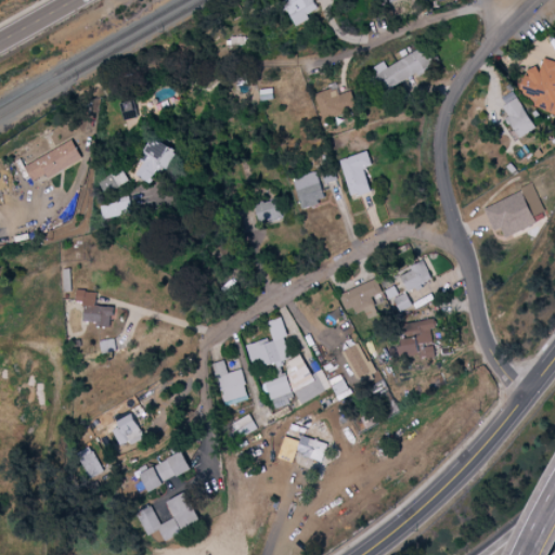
[(320,7),(317,0),(284,0),(297,25),(311,17),(308,13),(320,7)]
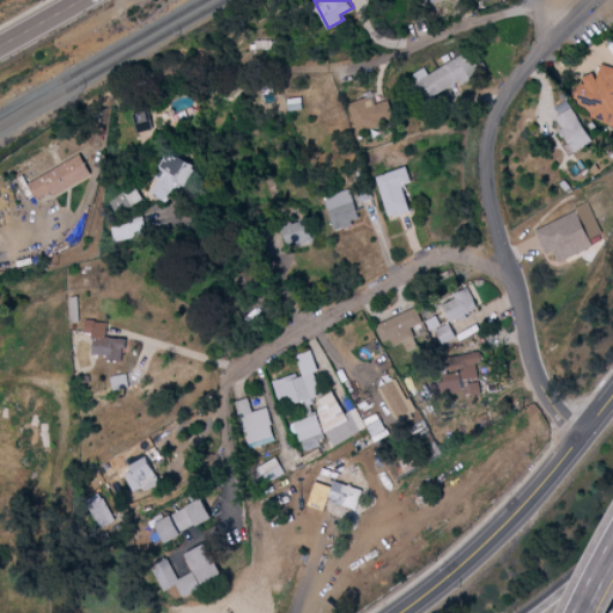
[(428,72),(424,66),(412,73),(426,99),(478,72),(467,52),(428,72)]
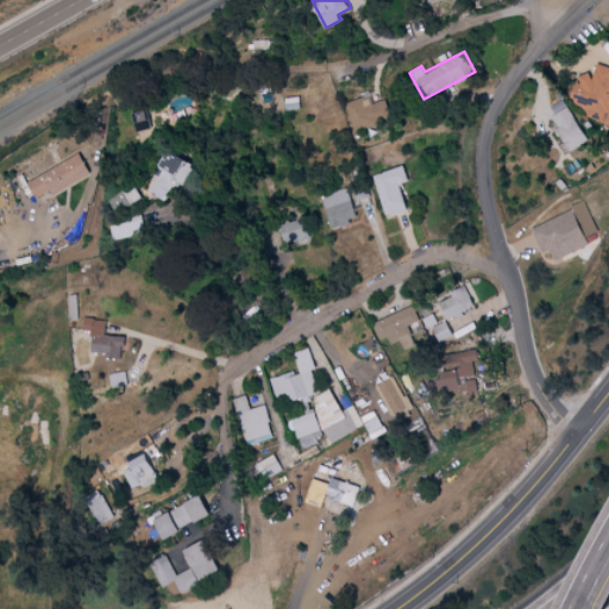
[(608,121),(608,64),(598,62),(595,75),(582,71),(572,101),(590,107),(588,115),(608,121)]
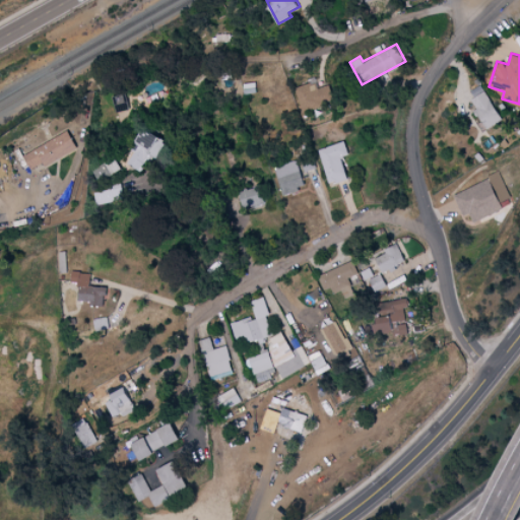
[(335,101),(329,83),(316,87),(314,80),(296,86),(303,111),(335,101)]
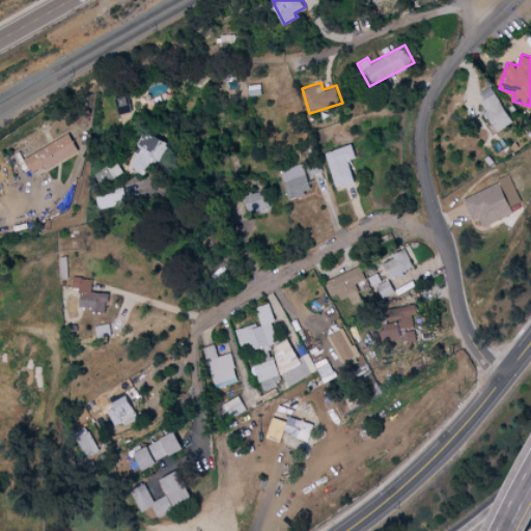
[(486,110),(498,131),(513,121),(493,85),(480,92),(490,109),(486,110)]
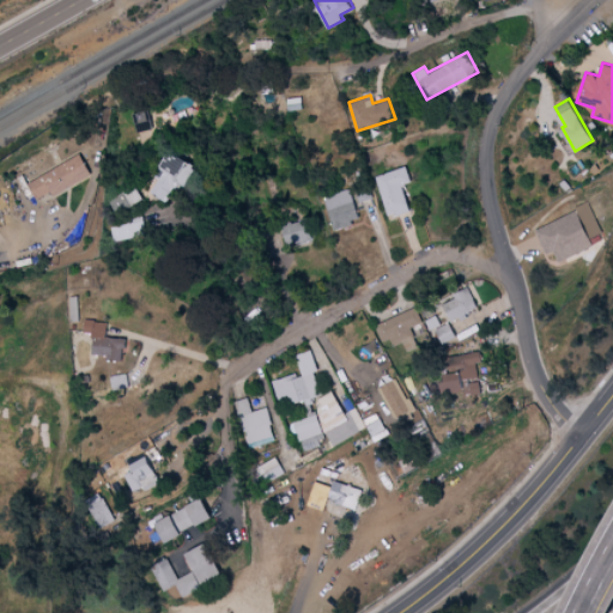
[(134,111),(138,131),(153,128),(150,109),(134,111)]
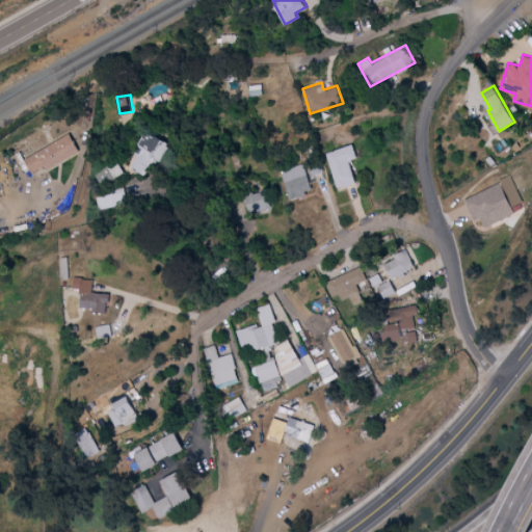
[(148,176),(156,158),(163,160),(171,141),(147,131),(130,167),(148,176)]
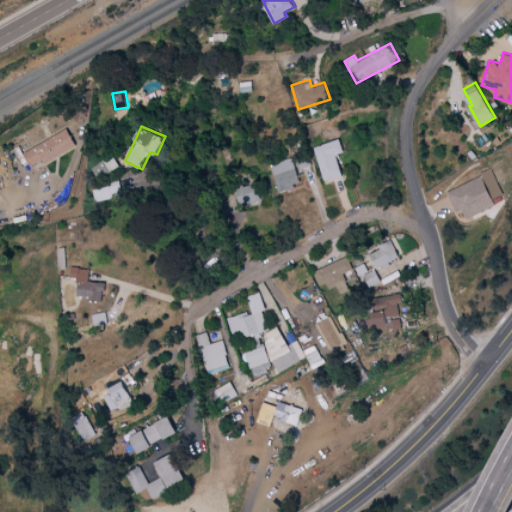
[(24,152),(32,165),(44,158),(46,162),(78,145),(68,128),(24,152)]
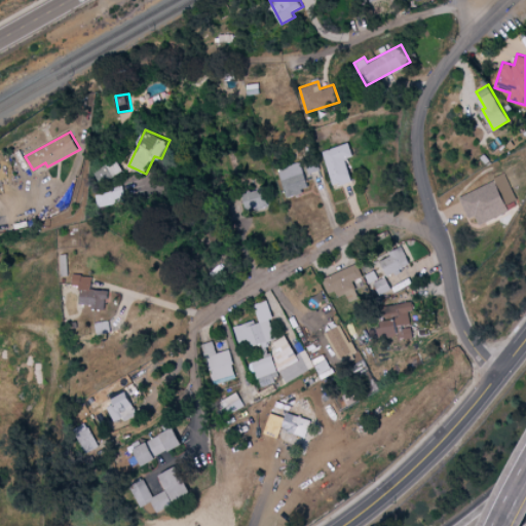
[(346,158),(354,155),(350,142),(323,149),(334,185),(353,180),(346,158)]
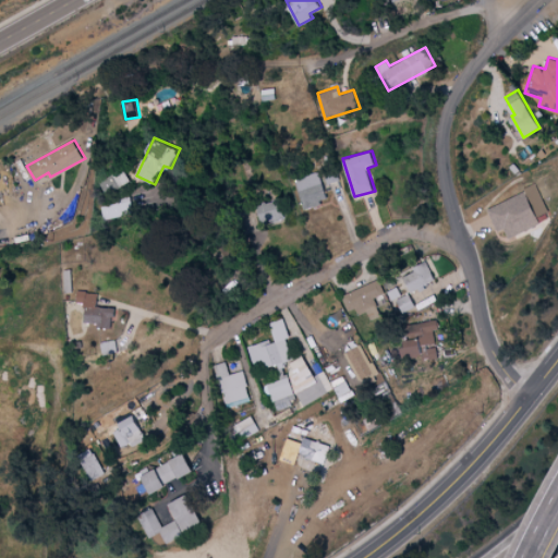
[(298,177),(305,206),(328,201),(320,171),(298,177)]
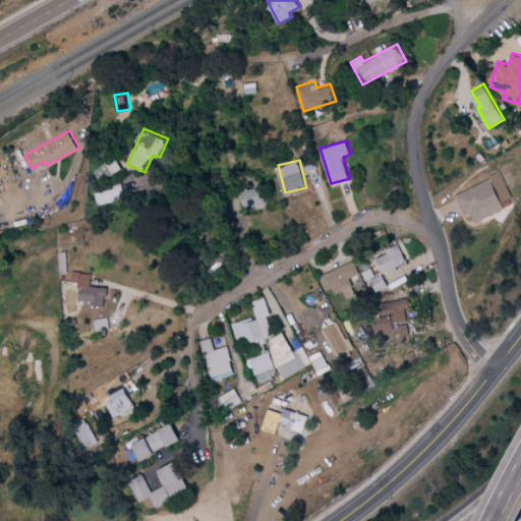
[(455,193),(465,215),(471,212),(476,221),(505,208),(502,201),(512,196),(501,172),(455,193)]
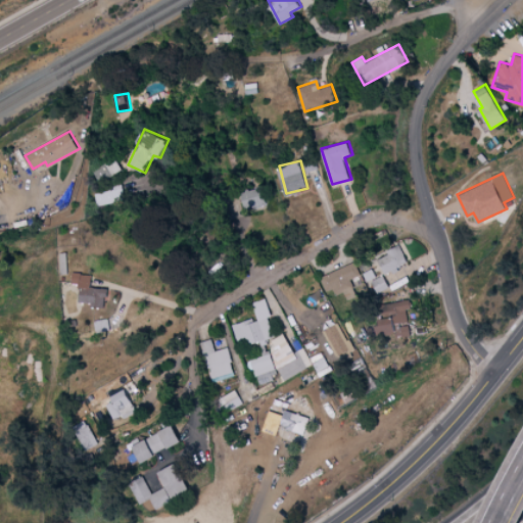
[(126,198),(122,182),(94,189),(98,205),(126,198)]
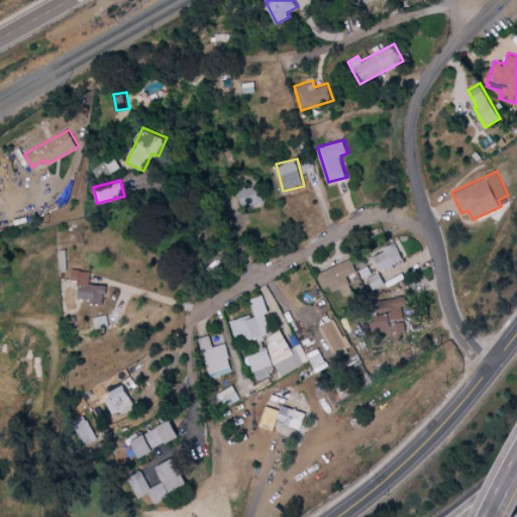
[(239,189),(244,207),(266,200),(261,183),(239,189)]
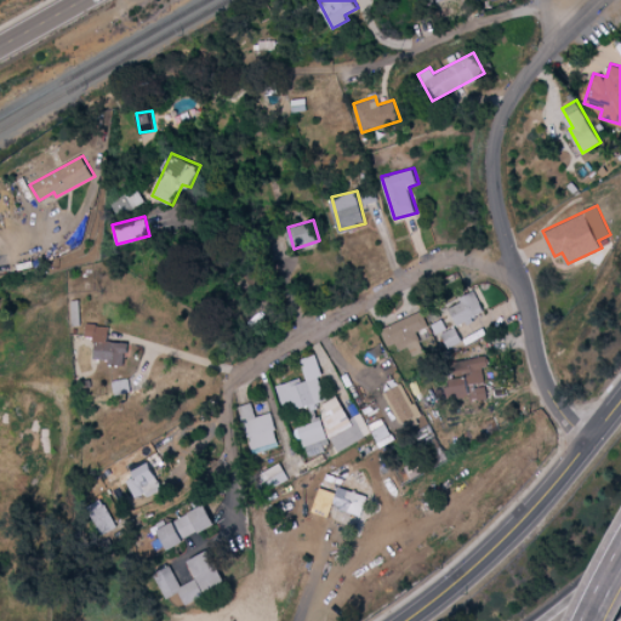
[(459,324),(485,312),(476,291),(449,305),(459,324)]
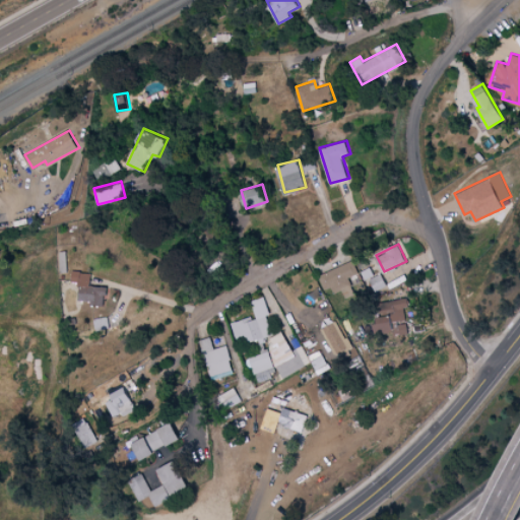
[(326,294),(352,285),(349,275),(360,272),(356,260),(319,272),(326,294)]
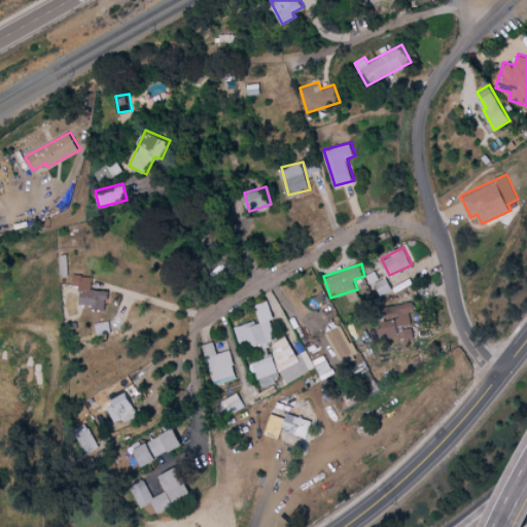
[(380,278),(377,270),(367,274),(371,282),(380,278)]
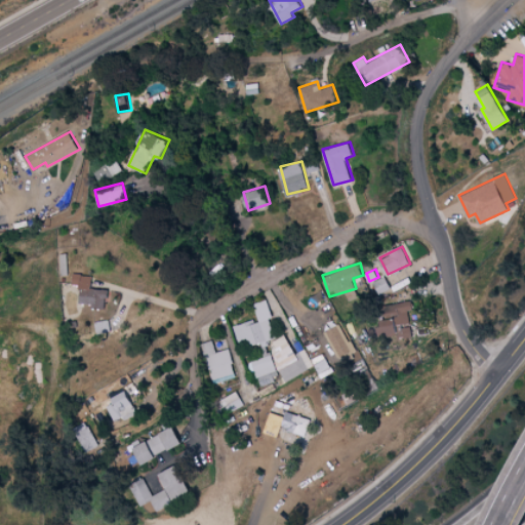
[(107,306),(109,288),(92,286),(93,274),(73,272),(72,283),(81,284),(80,304),(107,306)]
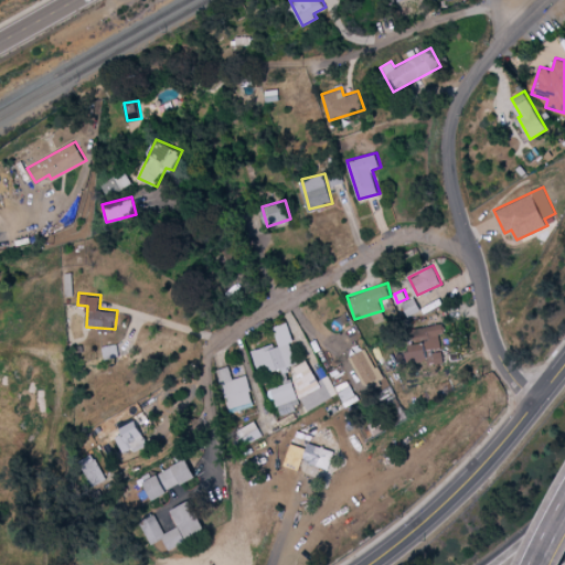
[(422,310),(414,296),(402,302),(409,317),(422,310)]
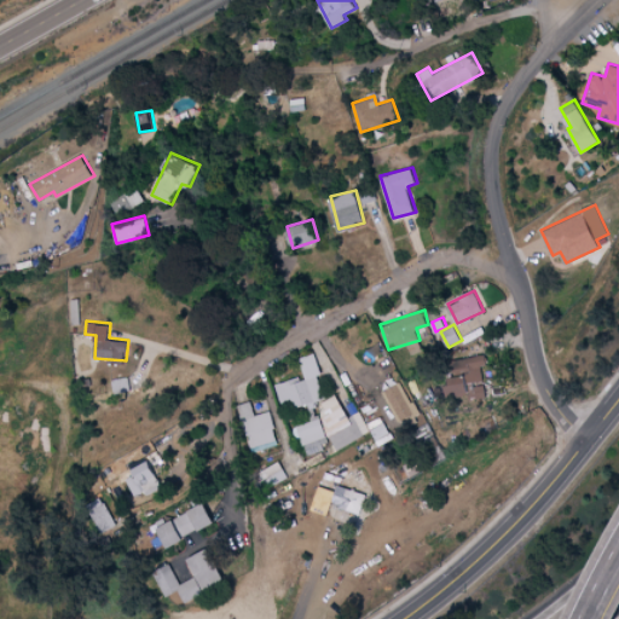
[(300,357),(305,375),(277,383),(284,410),(325,398),(318,375),(322,374),(316,352),(300,357)]
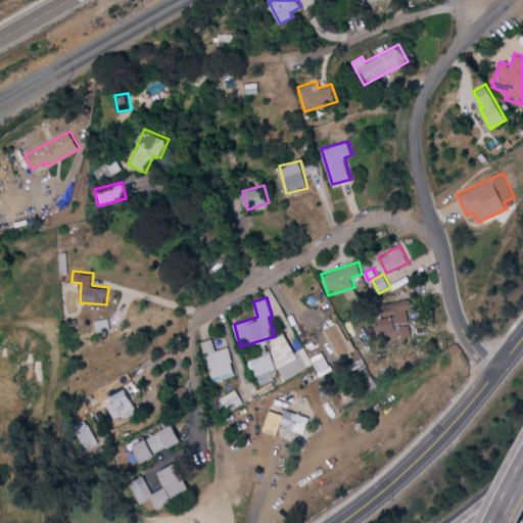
[(382,302),(384,320),(378,321),(379,334),(396,332),(397,336),(411,334),(410,323),(409,323),(408,308),(412,308),(411,298),(382,302)]
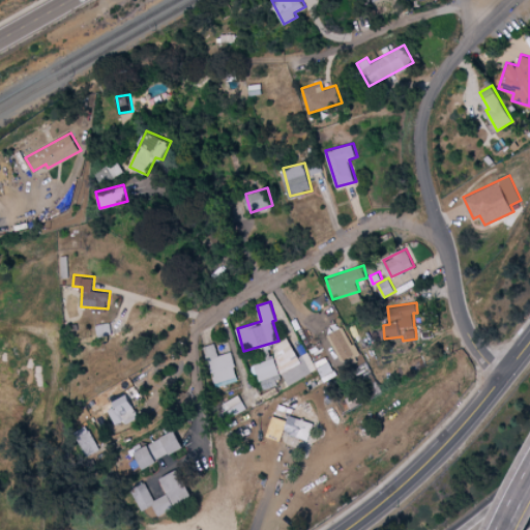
[(328,333),(344,363),(359,355),(344,325),(328,333)]
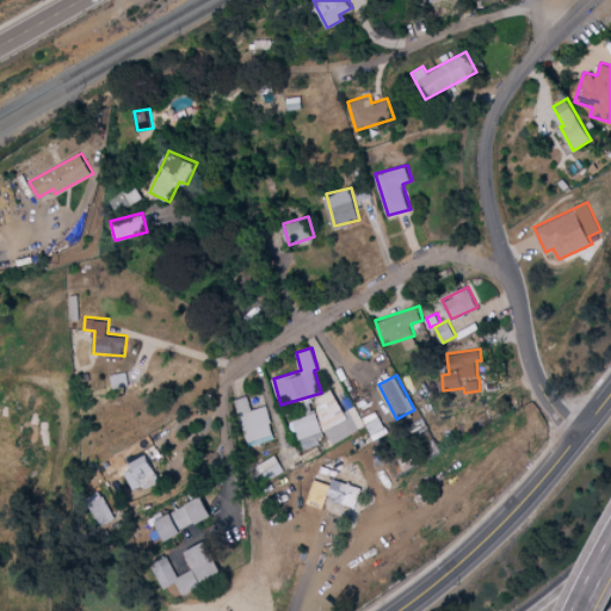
[(334,443),(365,425),(355,405),(345,411),(332,388),(310,400),(334,443)]
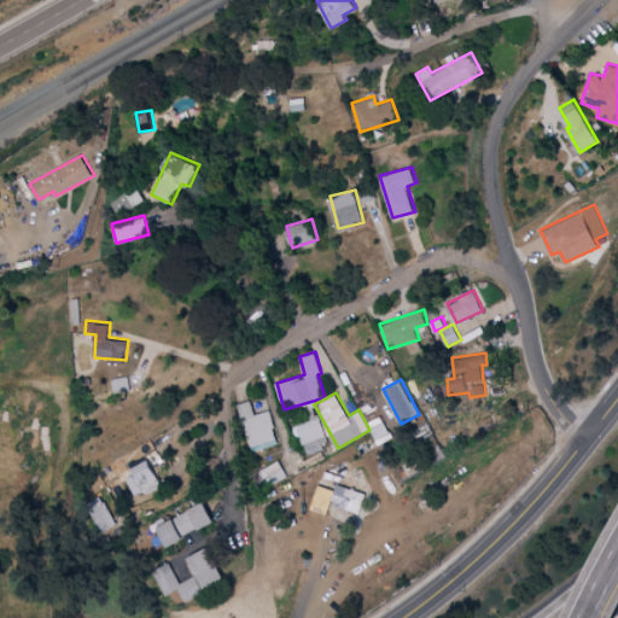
[(238,402),(251,450),(279,443),(270,409),(255,413),(251,398),(238,402)]
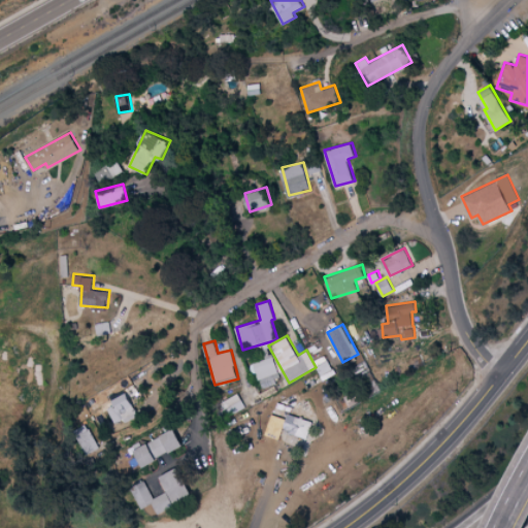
[(261,387),(282,378),(273,355),(253,363),(261,387)]
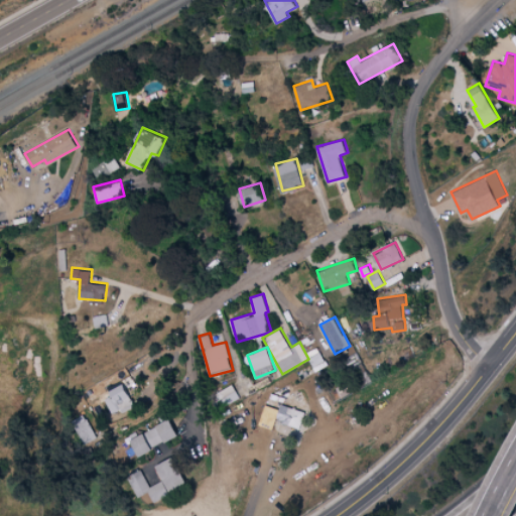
[(105,394),(113,412),(122,408),(123,411),(135,405),(125,384),(105,394)]
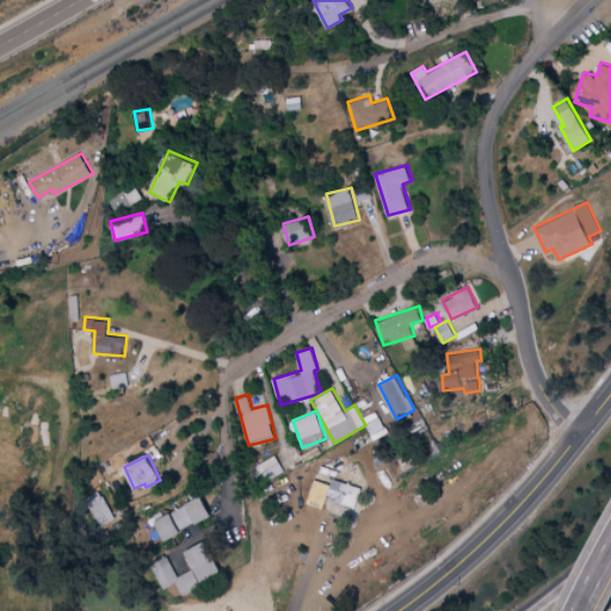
[(251,468),(258,483),(284,470),(276,455),(251,468)]
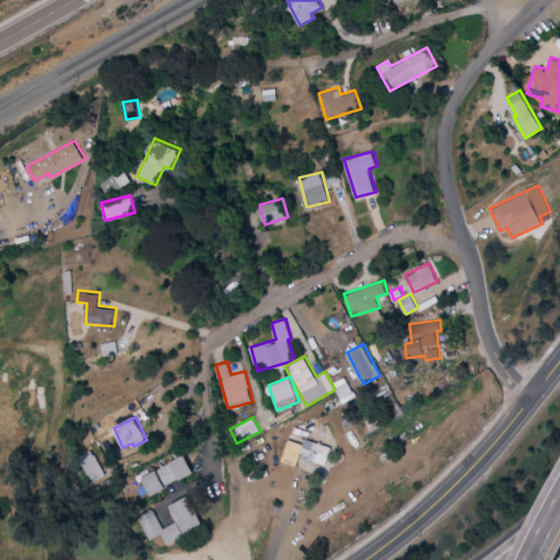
[(302,454),(312,456),(308,471),(325,475),(330,444),(305,440),(302,454)]
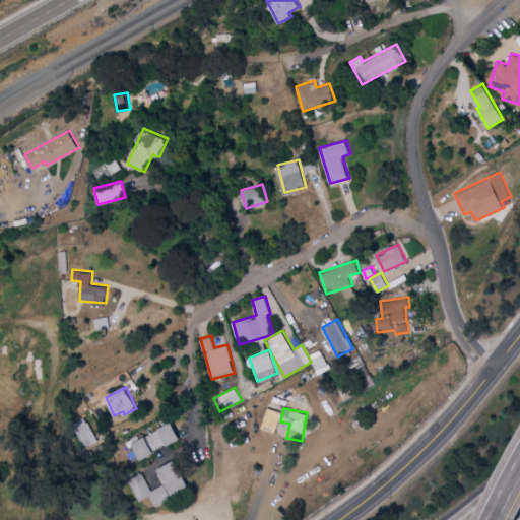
[(99,442),(85,416),(72,423),(84,448),(99,442)]
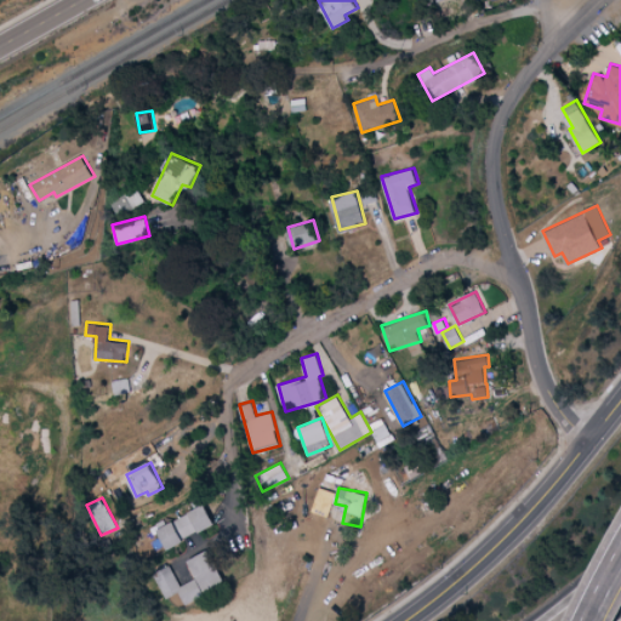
[(158,527),(167,547),(216,524),(206,503),(158,527)]
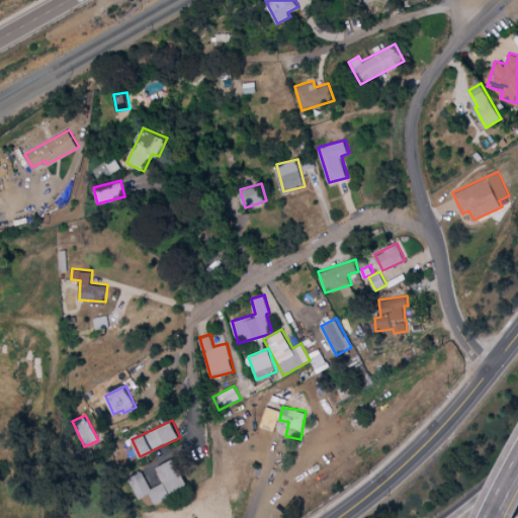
[(171,493),(188,484),(174,457),(158,466),(171,493)]
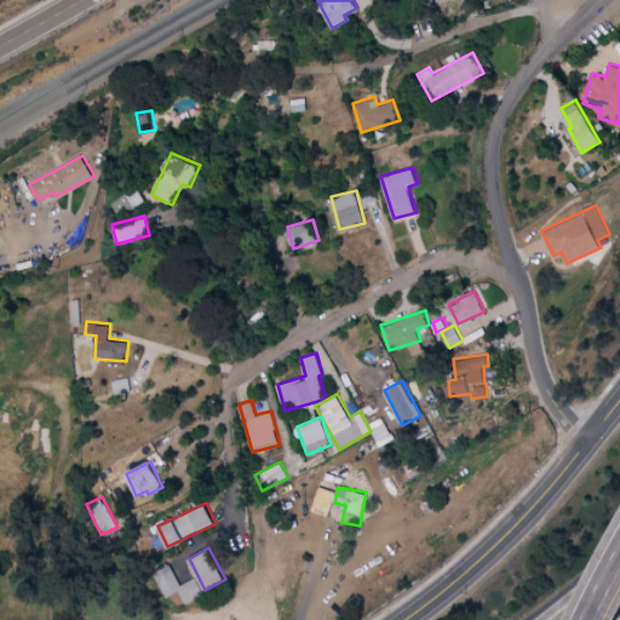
[(154,570),(166,597),(181,590),(185,602),(205,593),(196,577),(181,584),(171,563),(154,570)]
